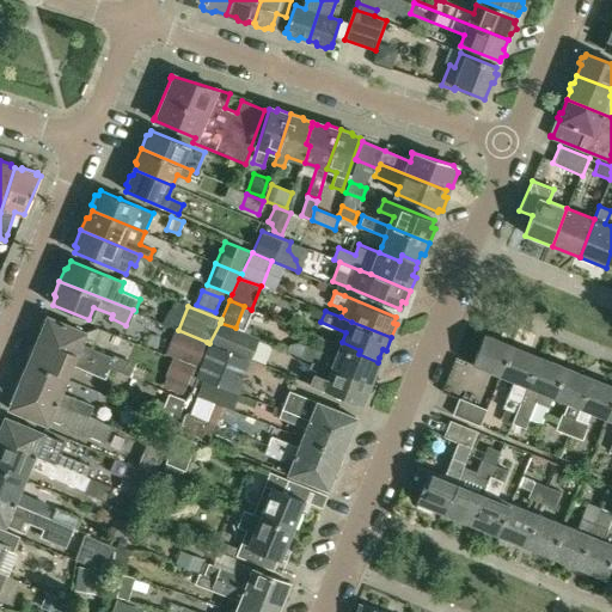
[(43,319),(40,329),(42,330),(38,338),(109,368),(112,359),(80,346),(85,332),(47,317),(46,320),(43,319)]
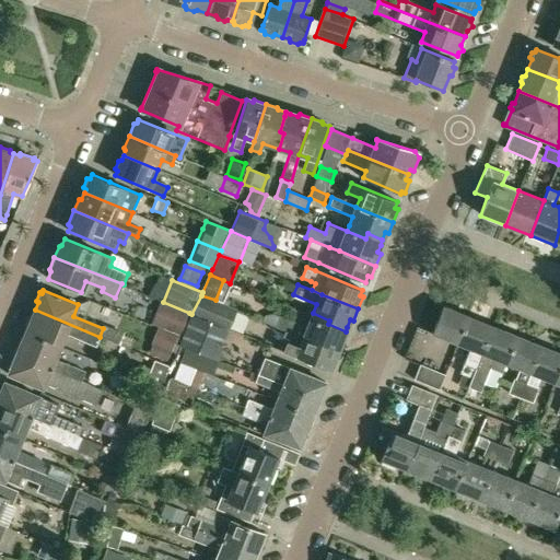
[(191,314),(230,330),(237,308),(223,303),(216,300),(201,295),(191,314)]
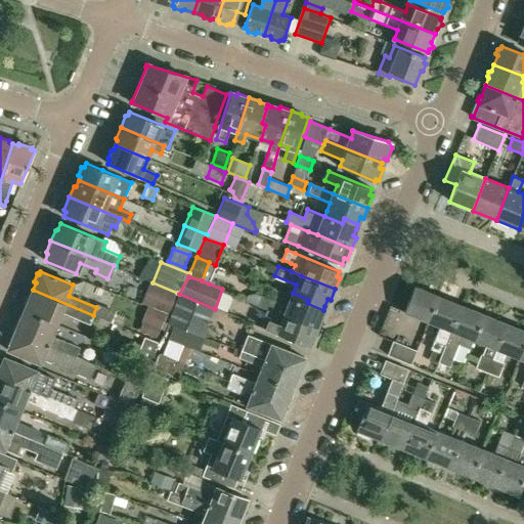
[(177,293),(153,282),(149,281),(141,302),(169,314),(177,293)]
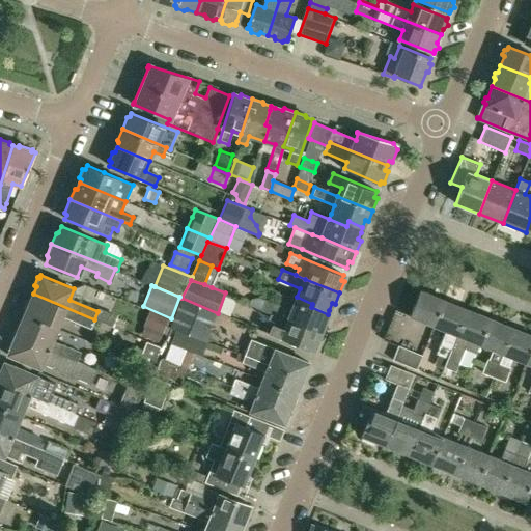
[(411,317),(434,327),(444,301),(421,291),(411,317)]
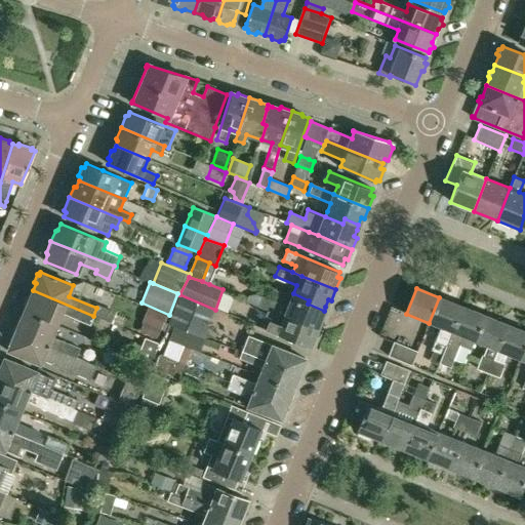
[(28,296),(25,306),(26,306),(25,310),(57,323),(62,314),(89,325),(93,316),(33,290),(30,297),(28,296)]
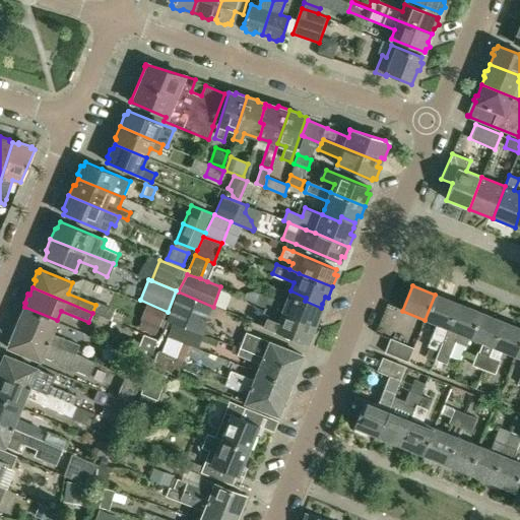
[(244,298),(265,307),(316,328),(320,316),(318,315),(321,308),(305,301),(306,298),(290,290),(289,295),(284,306),(276,302),(277,300),(254,290),(246,294),(244,298)]
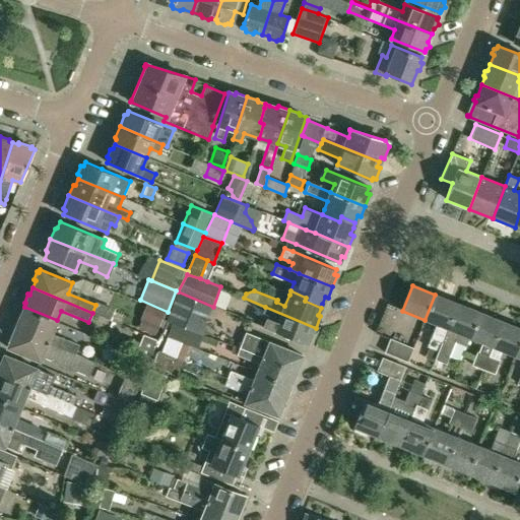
[(184,327),(203,335),(213,307),(178,291),(166,320),(184,327)]
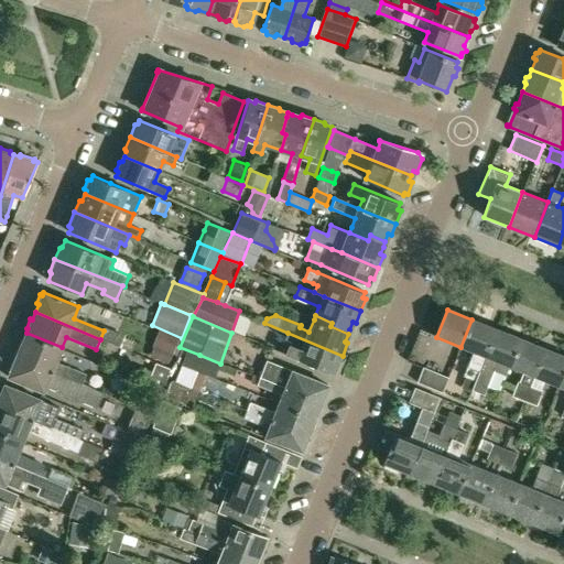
[(496,329),(472,320),(461,347),(473,351),(463,377),(465,378),(461,388),(470,392),(472,390),(496,329)]
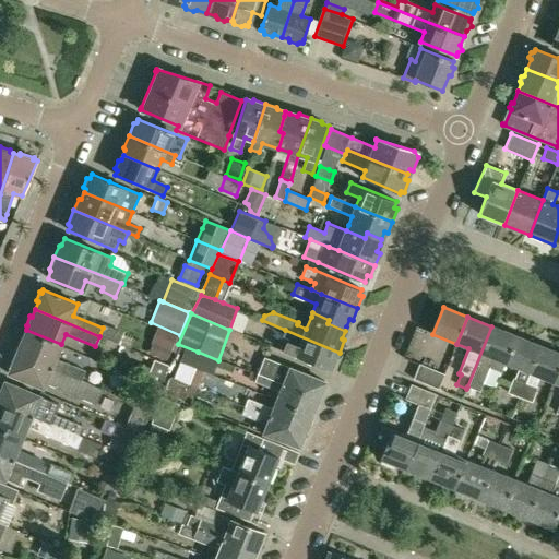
[(105,325),(100,337),(120,345),(125,333),(105,325)]
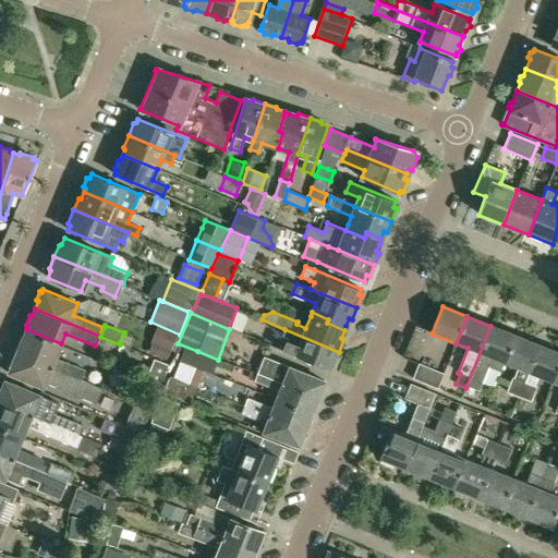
[(516,336),(490,326),(466,386),(475,389),(478,391),(488,366),(501,371),(505,363),(516,336)]
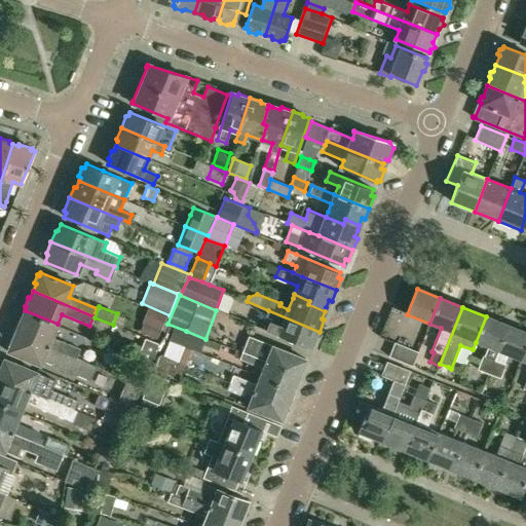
[(58,324),(25,310),(22,317),(19,317),(16,324),(19,326),(15,333),(76,359),(80,349),(52,337),(58,324)]
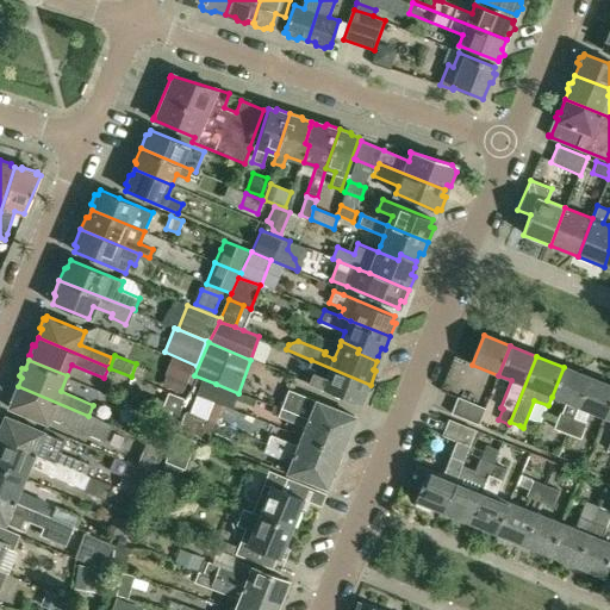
[(365,398),(371,385),(311,360),(306,369),(312,372),(307,383),(359,403),(362,397),(365,398)]
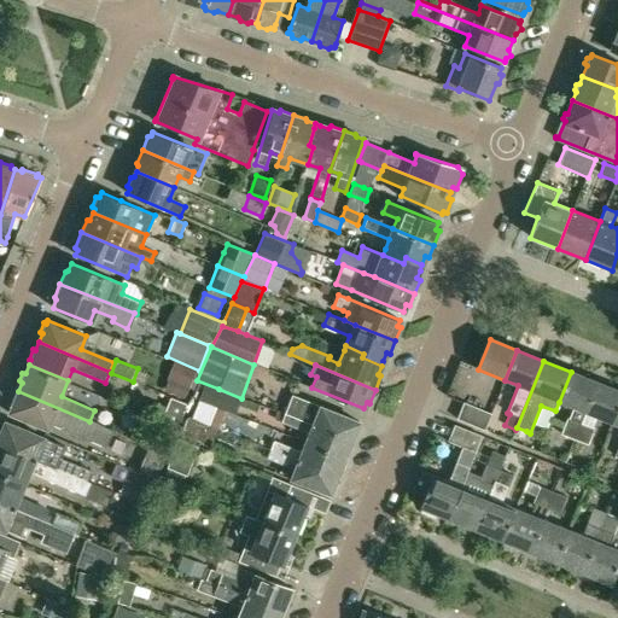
[(571,372),(559,402),(572,408),(567,419),(561,436),(575,441),(581,425),(586,413),(598,383),(571,372)]
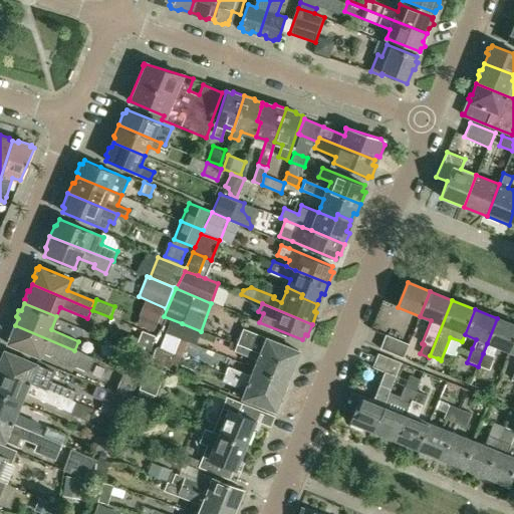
[(513,340),(513,324),(497,318),(487,343),(509,352),(513,340)]
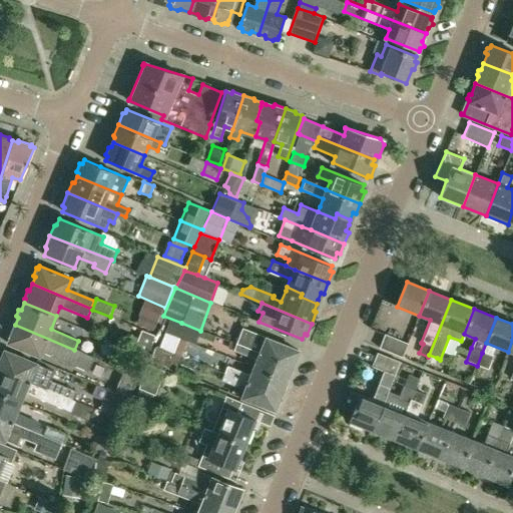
[(93,358),(74,350),(15,325),(12,332),(9,333),(7,338),(8,340),(7,343),(40,357),(42,351),(88,370),(93,358)]
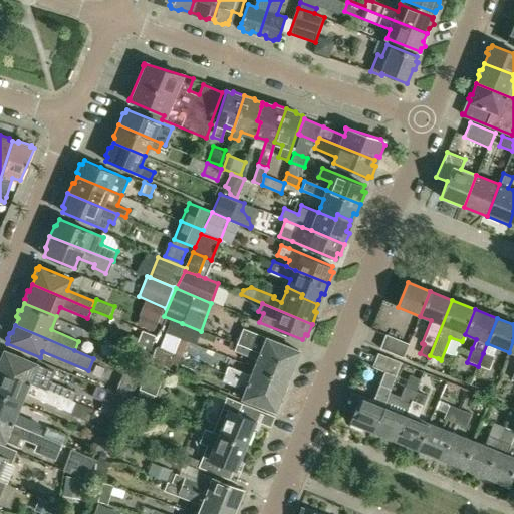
[(236,344),(292,366),(294,362),(297,361),(298,358),(296,354),(298,351),(266,338),(243,328),(236,344)]
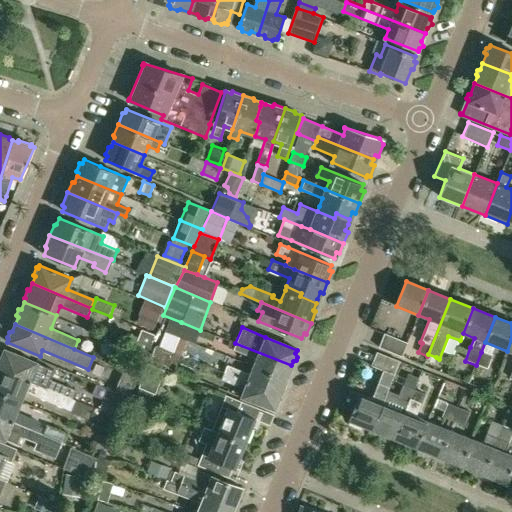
[(133,349),(146,355),(154,335),(141,330),(133,349)]
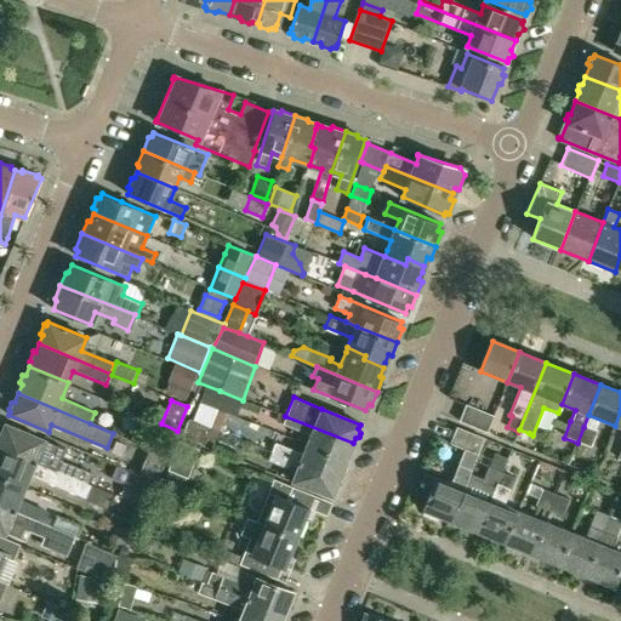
[(200,403),(200,404),(193,420),(220,429),(226,412),(200,403)]
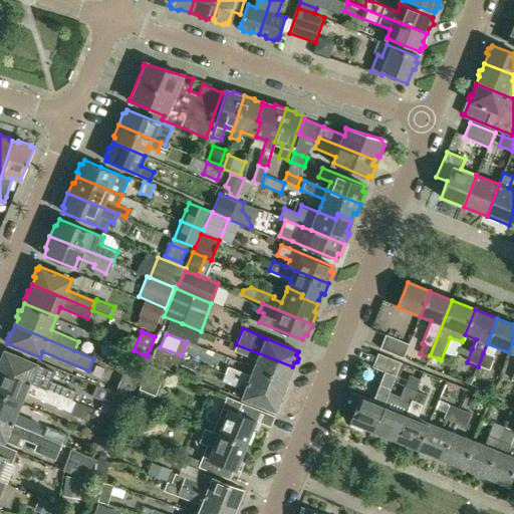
[(403,357),(408,344),(386,335),(379,348),(403,357)]
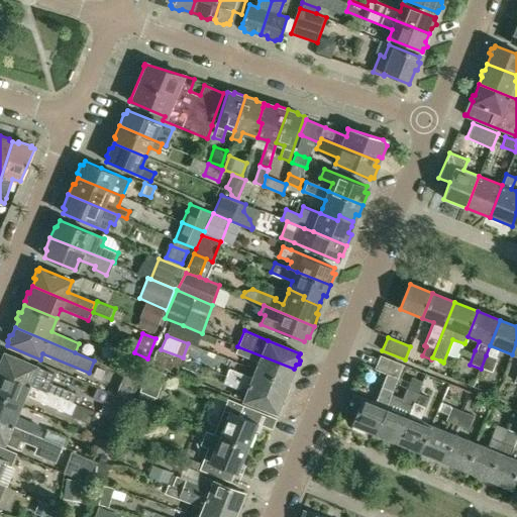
[(292,373),(294,369),(237,346),(234,353),(259,363),(255,371),(288,384),(289,382),(292,381),(294,376),(292,373)]
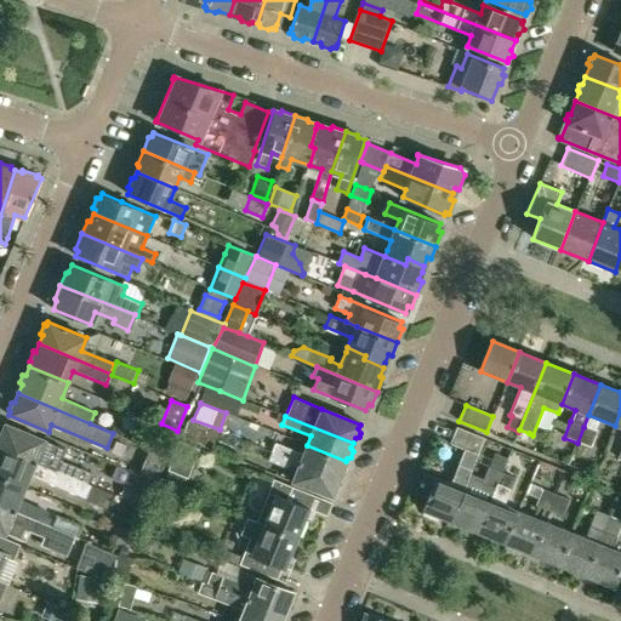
[(212,449),(220,429),(193,420),(188,419),(182,436),(212,449)]
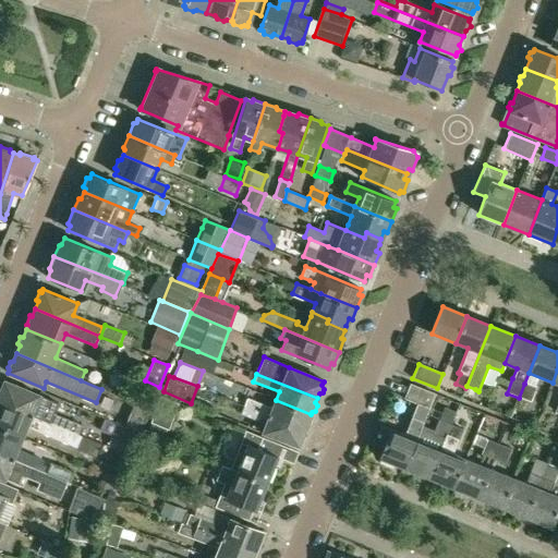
[(3,384),(0,385),(0,402),(79,435),(82,425),(65,419),(55,414),(59,403),(40,396),(4,380),(3,384)]
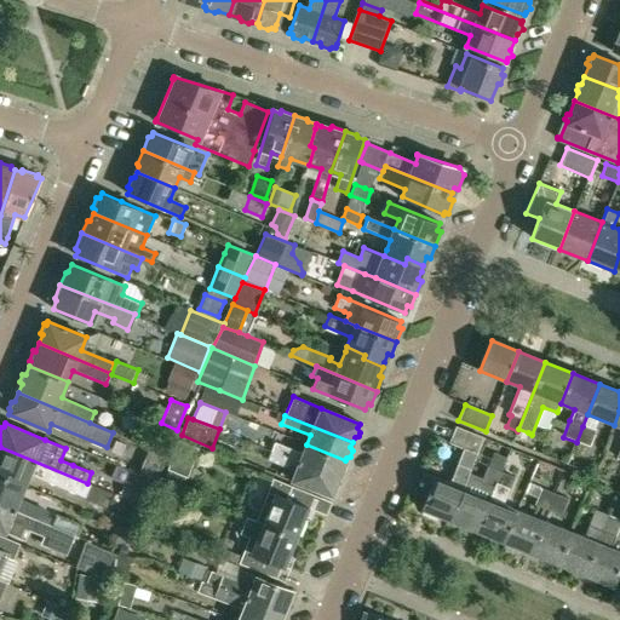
[(166,455),(177,430),(161,423),(150,449),(166,455)]
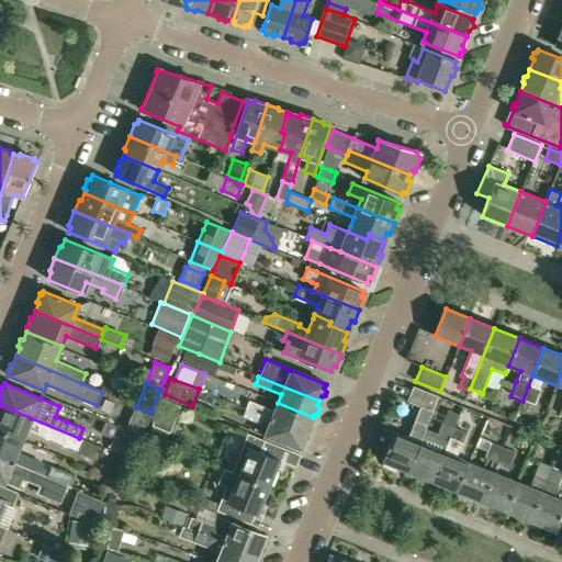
[(422,407),(415,422),(408,439),(384,429),(377,447),(388,451),(383,462),(407,472),(419,444),(424,433),(438,397),(414,386),(407,402),(422,407)]
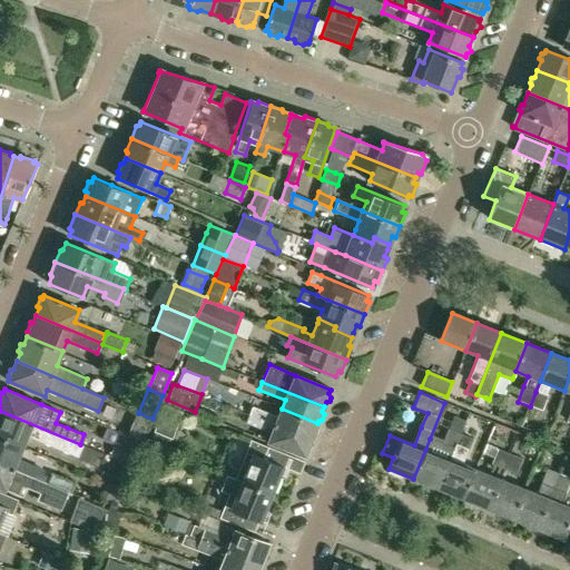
[(549,396),(536,392),(530,406),(542,412),(549,396)]
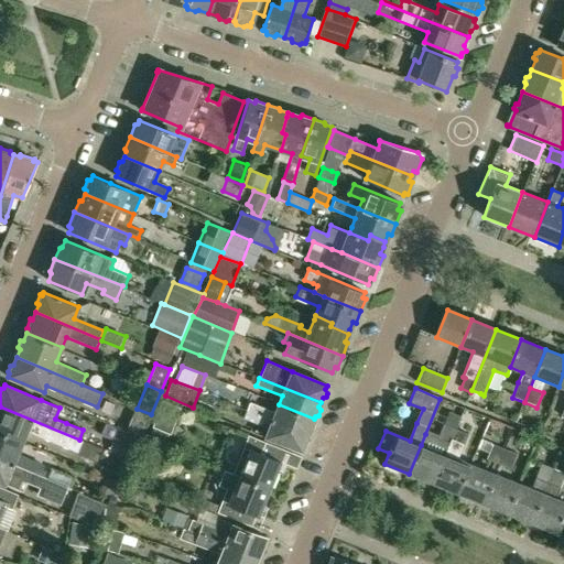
[(470,392),(469,396),(478,399),(480,393),(472,390),(470,392)]
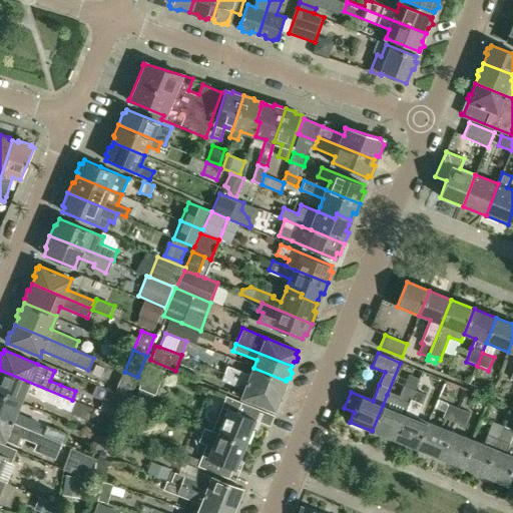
[(137,395),(151,401),(154,394),(155,395),(165,372),(148,365),(138,388),(139,389),(137,395)]
